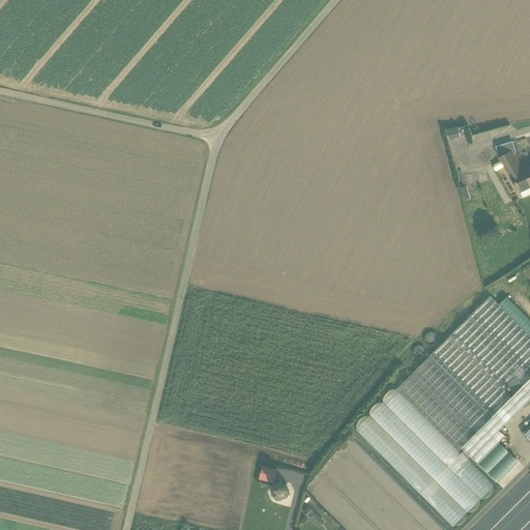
[(446,140),(458,137),(455,129),(444,131),(446,140)]
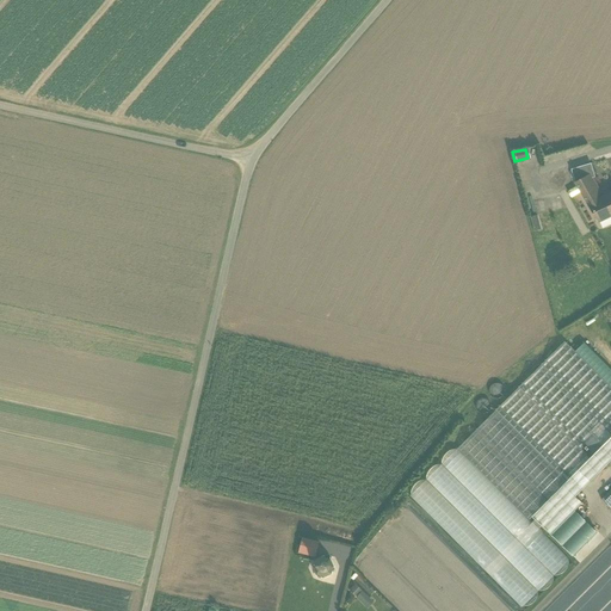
[(591,164),(571,170),(575,184),(585,178),(587,180),(592,179),(594,178),(591,164)]
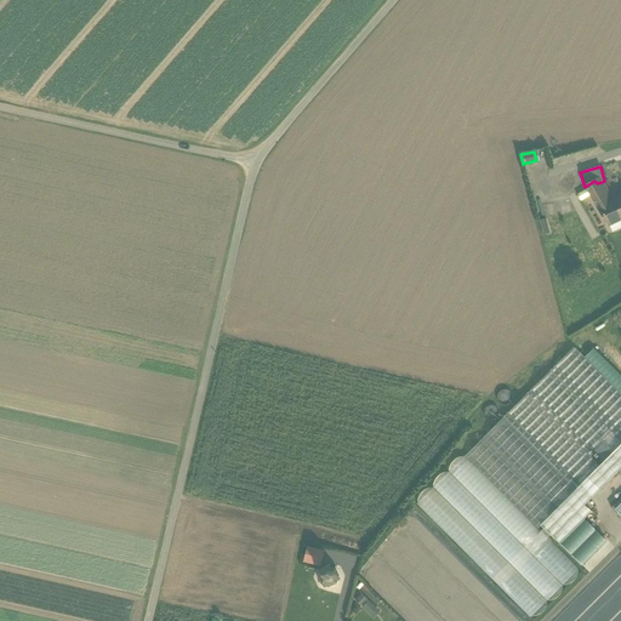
[(602,182),(597,183),(594,181),(585,187),(597,209),(613,201),(602,182)]
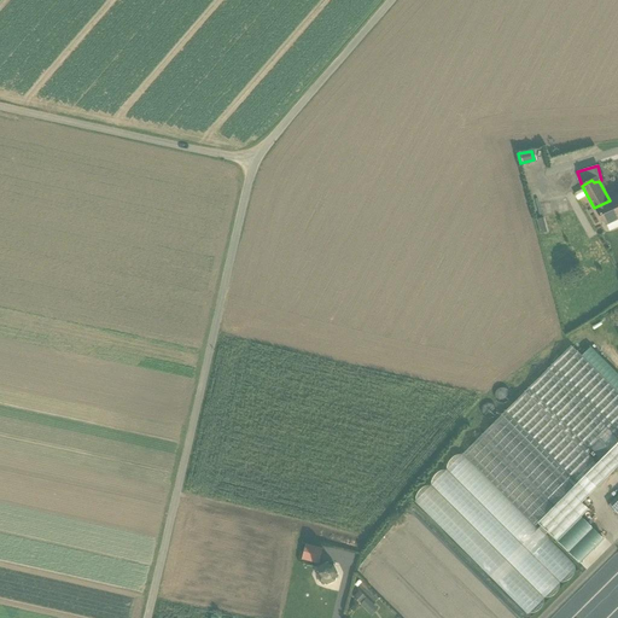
[(617,193),(617,194),(617,197),(610,200),(594,208),(605,226),(617,220),(617,193)]
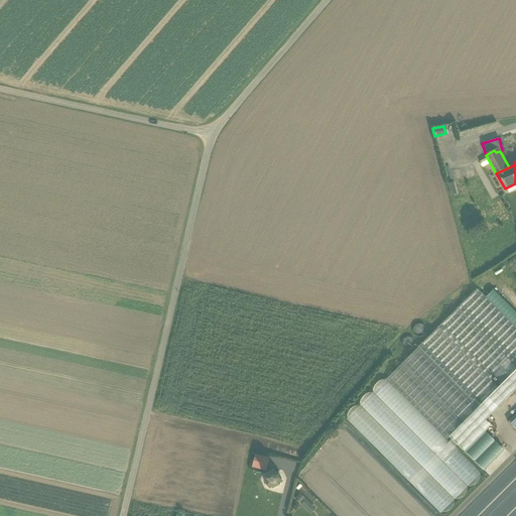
[(477,288),(386,380),(445,440),(446,439),(449,436),(515,369),(515,328),(486,297),(477,288)]
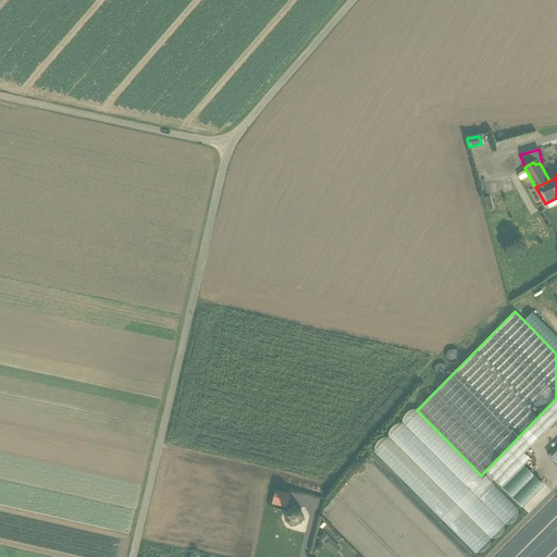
[(556,337),(532,313),(524,321),(556,354),(556,337)]
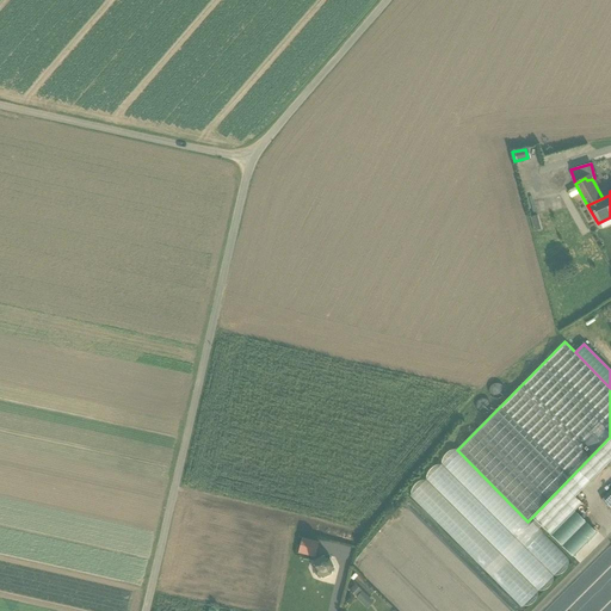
[(610,437),(532,517),(550,535),(581,504),(574,498),(610,461),(610,437)]
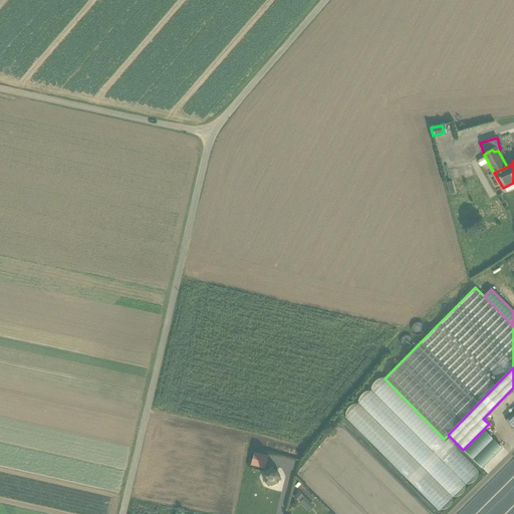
[(444,439),(384,378),(344,418),(439,511),(479,471),(445,438),(444,439)]
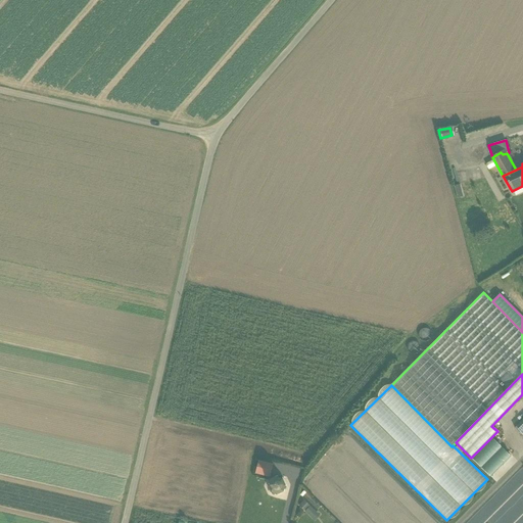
[(494,440),(474,460),(489,476),(510,457),(494,440)]
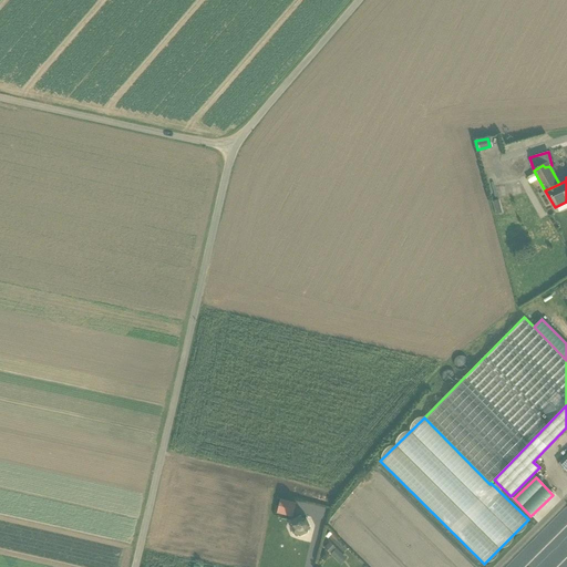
[(278,513),(289,516),(292,504),(281,502),(278,513)]
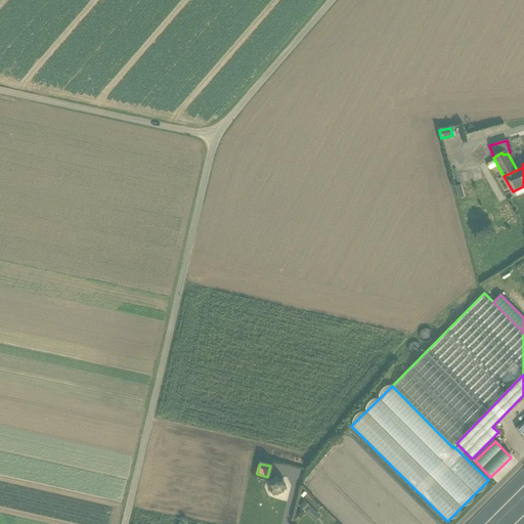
[(284,480),(276,477),(269,481),(267,488),(270,494),(278,496),(284,494),(287,485),(284,480)]
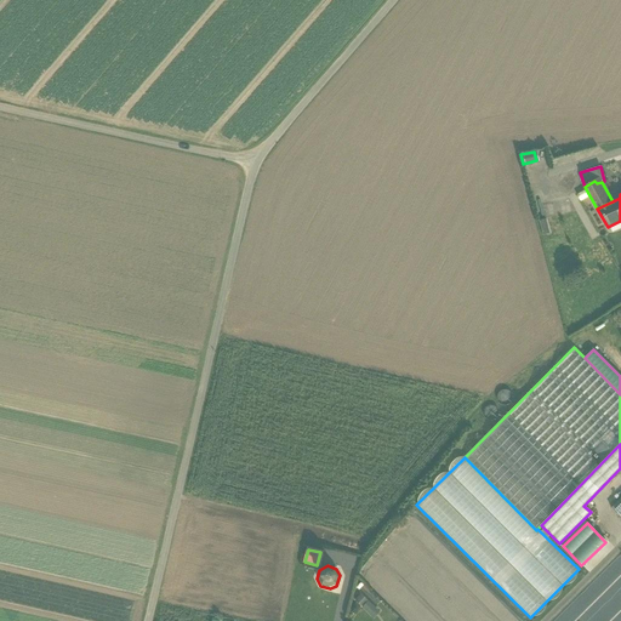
[(371,617),(377,610),(358,593),(352,600),(371,617)]
